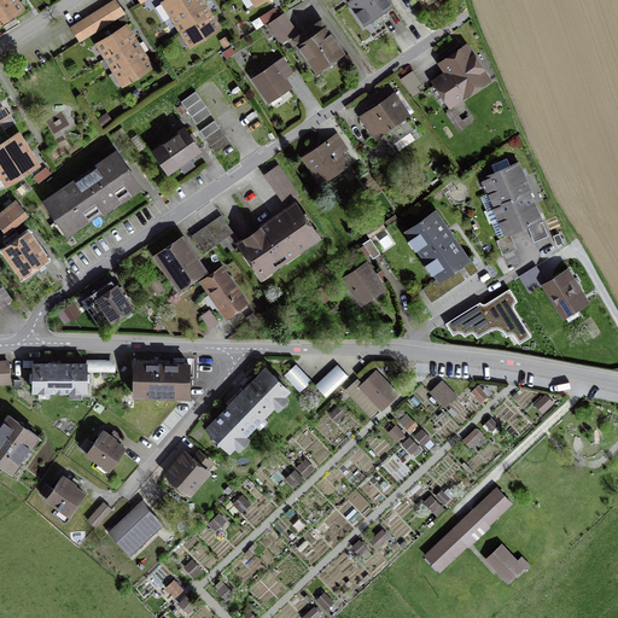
[(0,23),(22,10),(15,0),(1,0),(0,1),(0,23)]
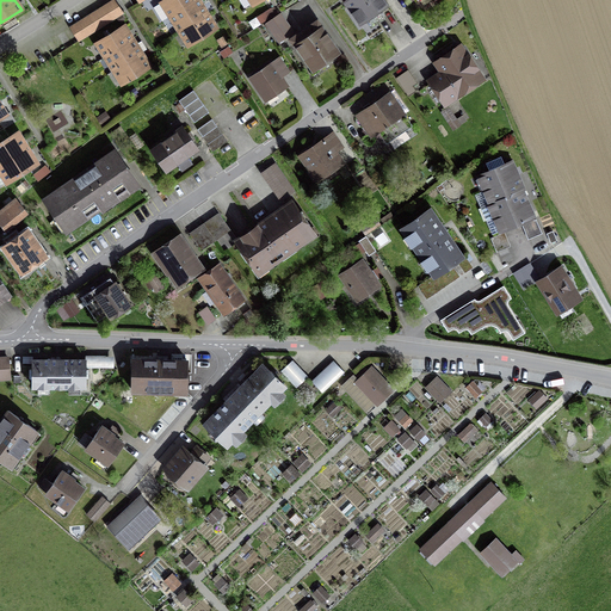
[(170,16),(171,16),(195,0),(164,0),(162,1),(162,2),(154,7),(162,20),(170,16)]
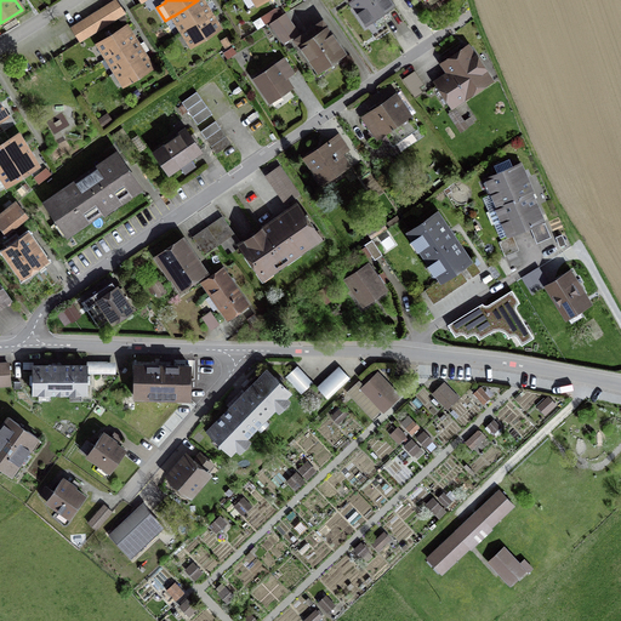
[(198,0),(174,16),(183,30),(210,13),(201,0),(198,0)]
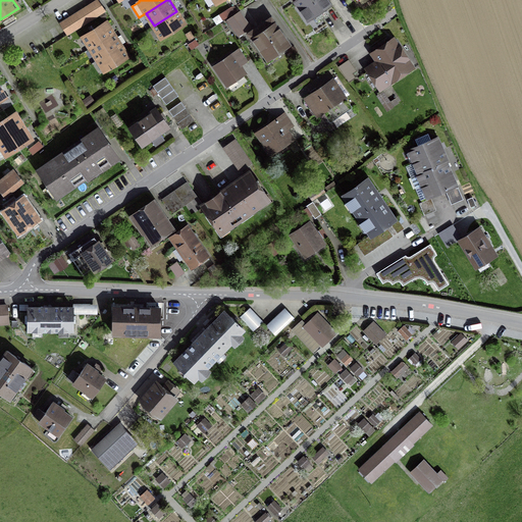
[(328,0),(296,0),(294,1),(308,21),(332,5),(328,0)]
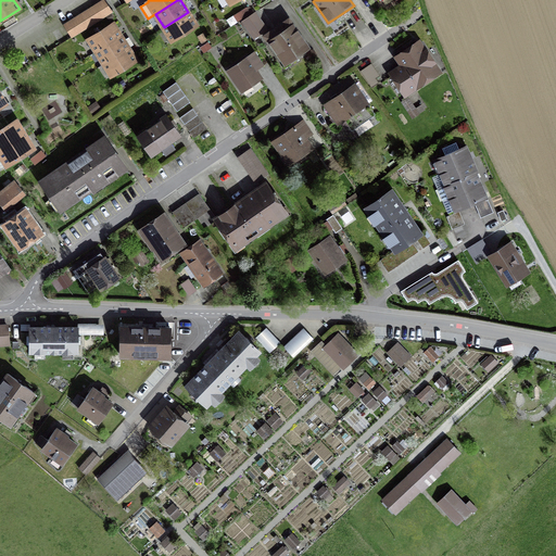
[(105,1),(65,26),(72,37),(112,11),(105,1)]
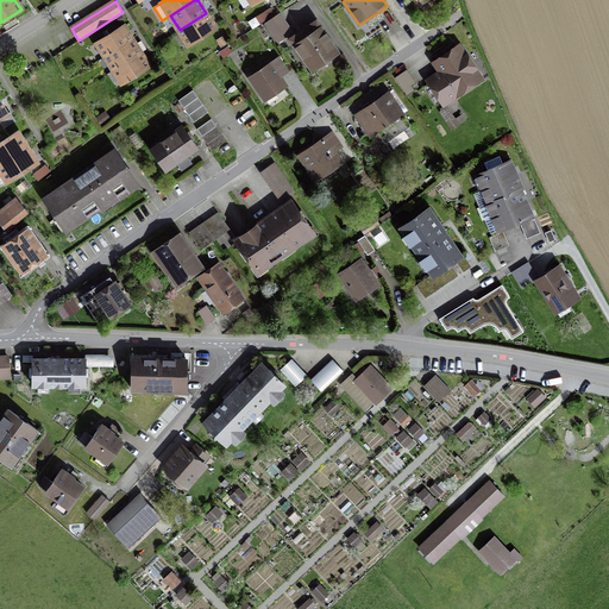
[(215,29),(206,13),(180,30),(188,45),(215,29)]
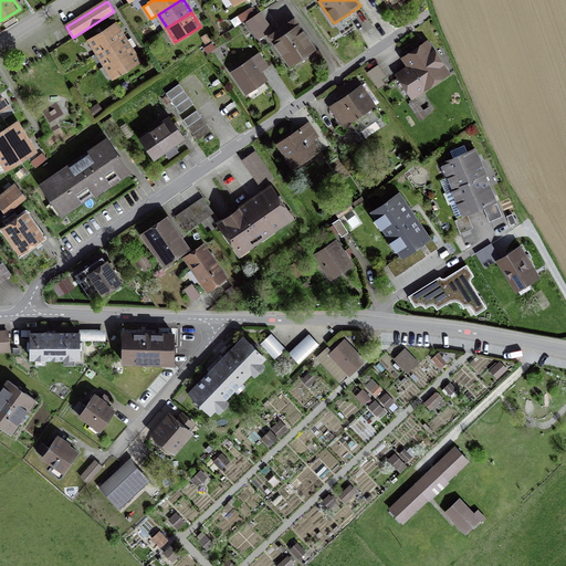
[(260,12),(247,21),(259,39),(272,29),(260,12)]
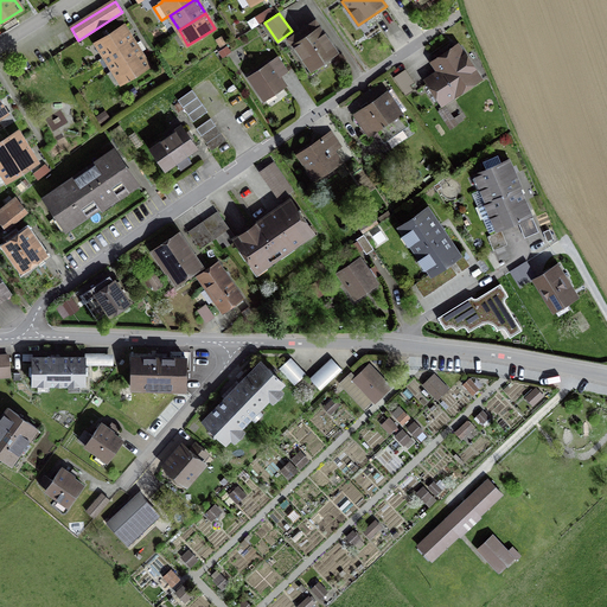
[(315,20),(288,39),(294,49),(295,48),(311,68),(332,53),(318,32),(323,30),(315,20)]
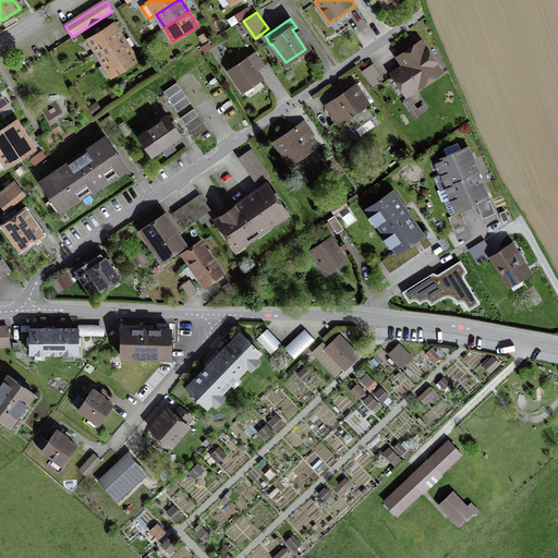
[(88,39),(96,51),(121,35),(113,23),(88,39)]
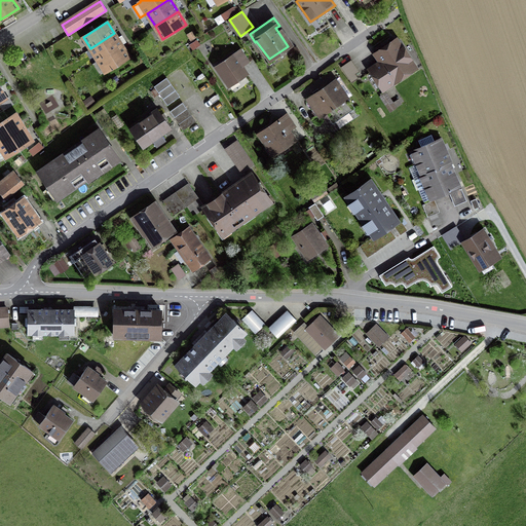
[(90,48),(98,60),(122,44),(126,42),(121,35),(117,38),(114,33),(90,48)]
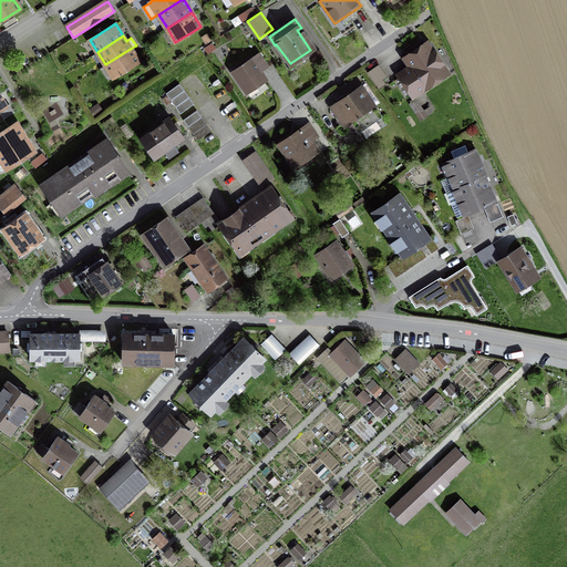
[(422,40),(404,52),(413,66),(402,74),(415,93),(445,73),(422,40)]
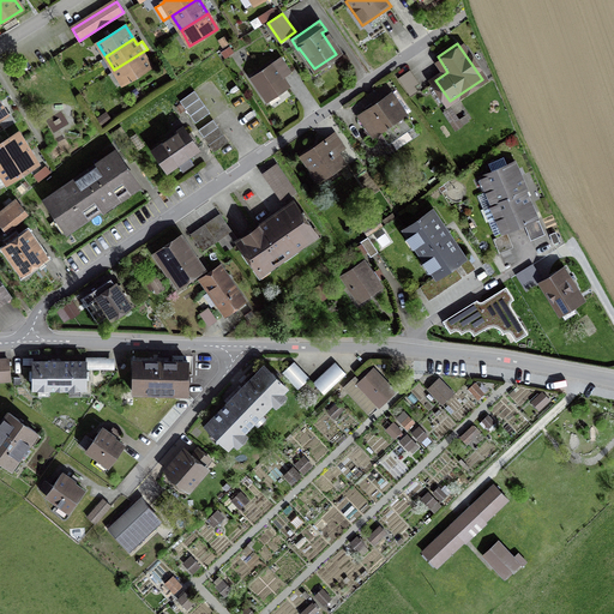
[(151,66),(143,52),(114,70),(124,83),(151,66)]
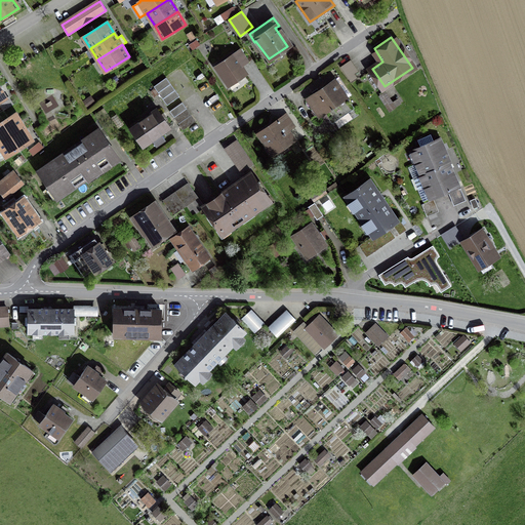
[(241,50),(216,68),(229,86),(247,74),(242,67),(249,62),(241,50)]
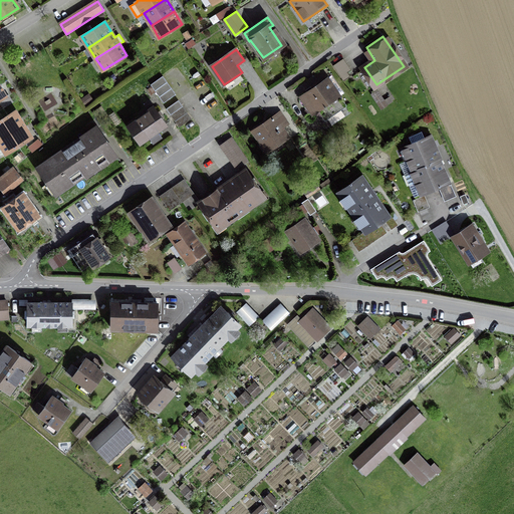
[(343,58),(333,65),(343,80),(349,76),(346,72),(350,70),(343,58)]
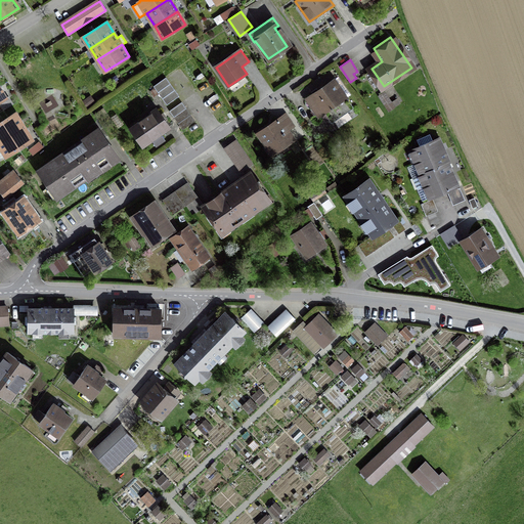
[(166,77),(154,86),(167,104),(179,96),(166,77)]
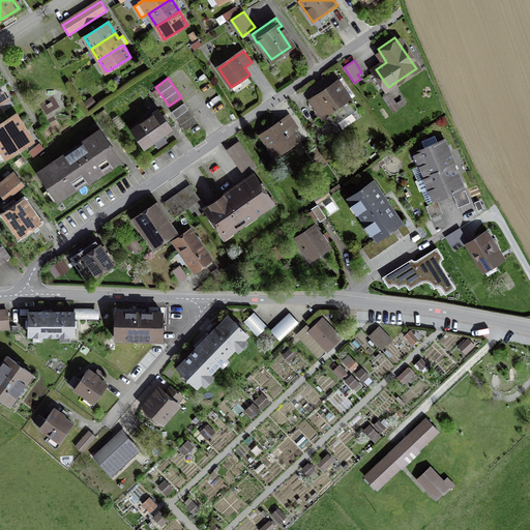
[(339,81),(315,97),(320,106),(315,109),(321,117),(328,113),(335,124),(357,109),(339,81)]
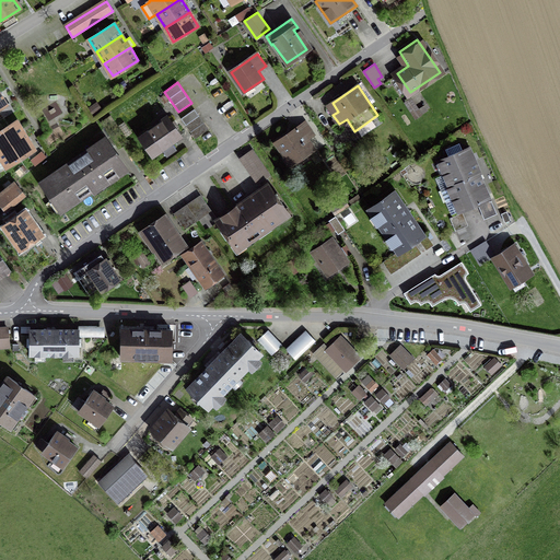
[(410,97),(404,102),(411,114),(419,109),(410,97)]
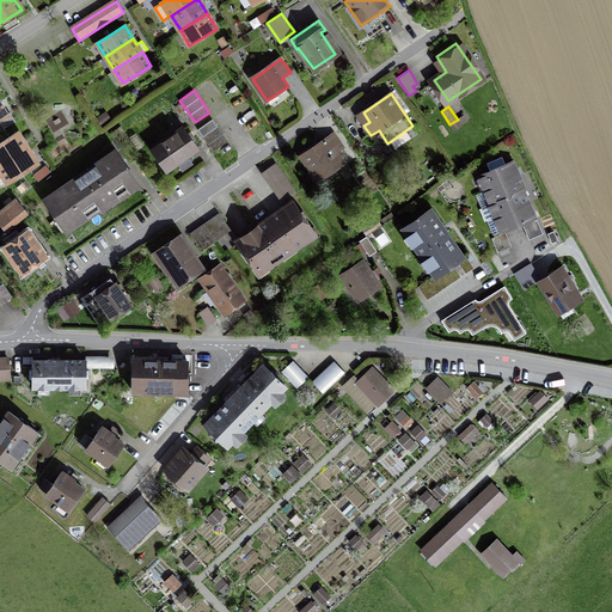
[(11,114),(0,121),(0,122),(4,128),(16,121),(11,114)]
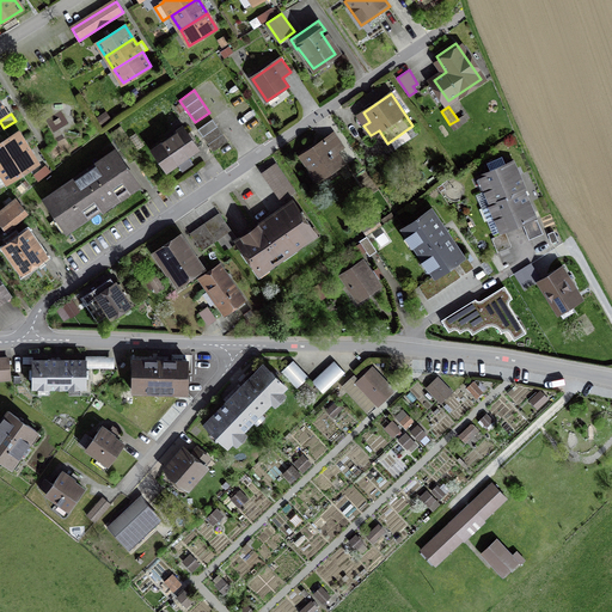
[(213,118),(197,129),(213,152),(228,141),(213,118)]
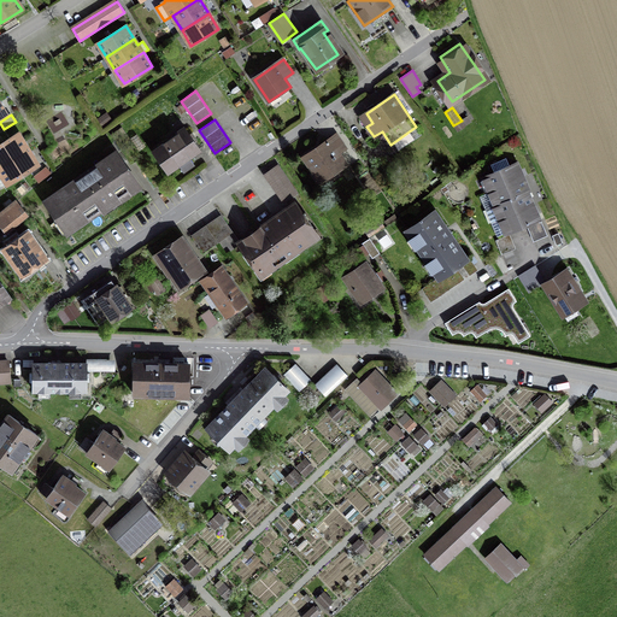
[(154,152),(168,171),(199,150),(184,129),(177,134),(178,135),(154,152)]
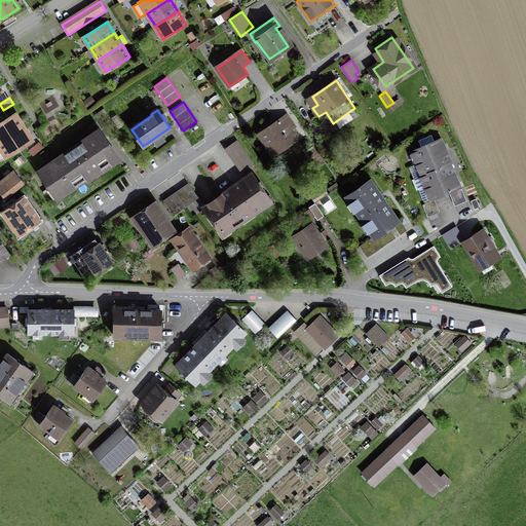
[(0,122),(0,141),(25,126),(15,113),(0,122)]
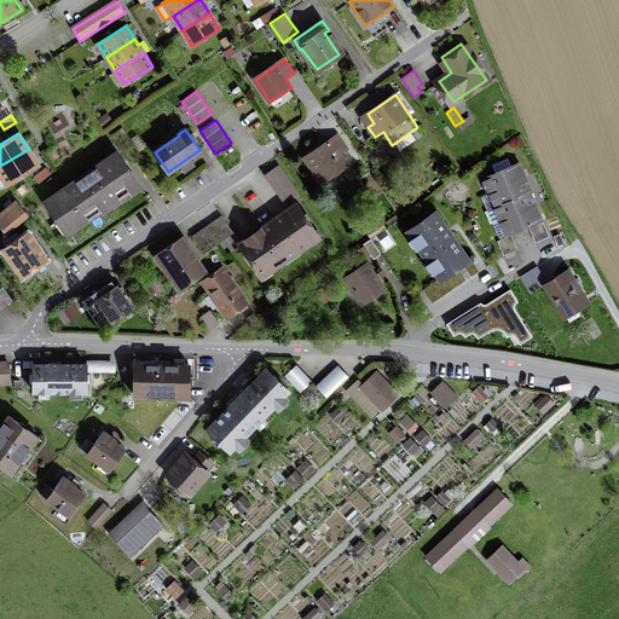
[(346,149),(337,136),(306,157),(314,171),(318,169),(325,180),(346,166),(339,154),(346,149)]
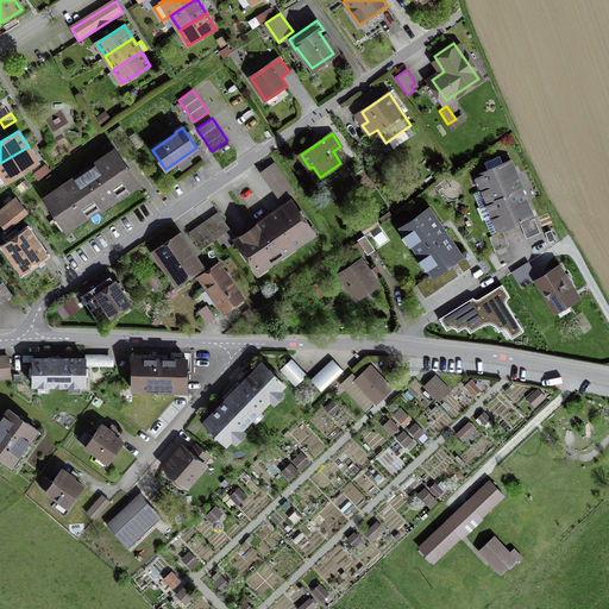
[(38,162),(29,146),(0,163),(0,170),(7,181),(38,162)]
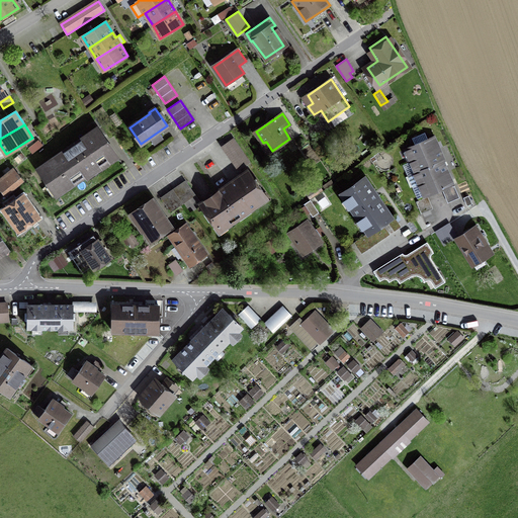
[(98,128),(38,169),(57,195),(116,154),(98,128)]
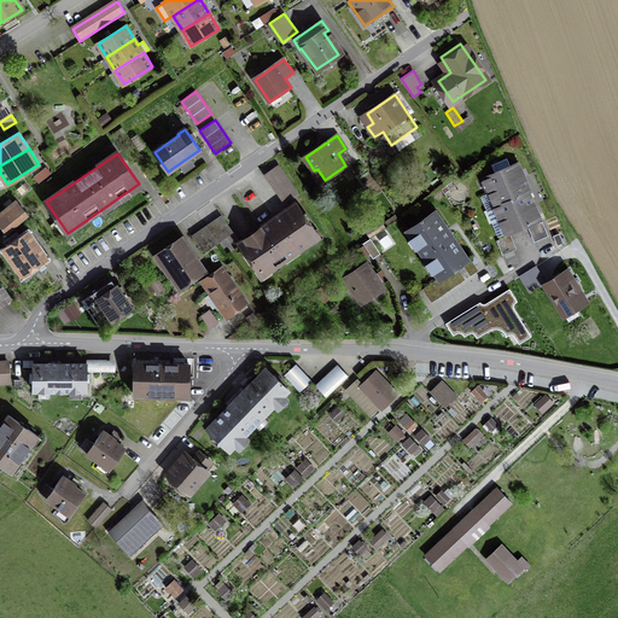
[(485,178),(491,191),(523,178),(517,163),(485,178)]
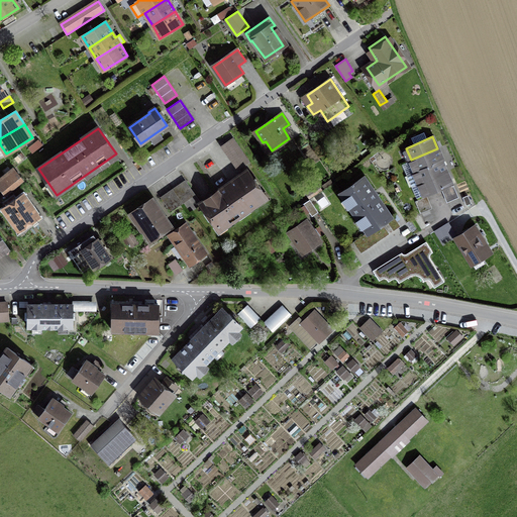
[(233,138),(222,145),(238,169),(249,162),(233,138)]
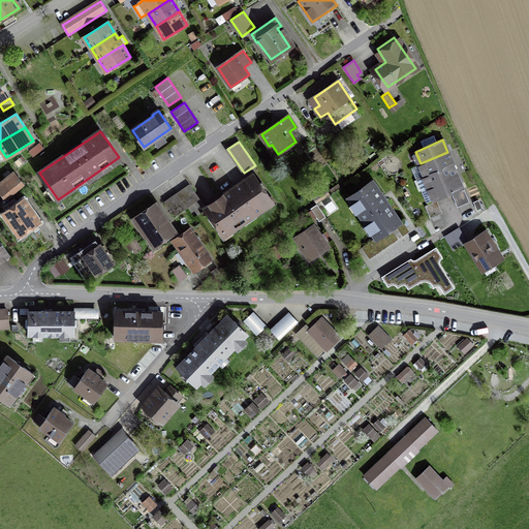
[(453,163),(447,152),(421,163),(421,164),(411,168),(415,179),(425,175),(426,176),(452,164),(453,163)]
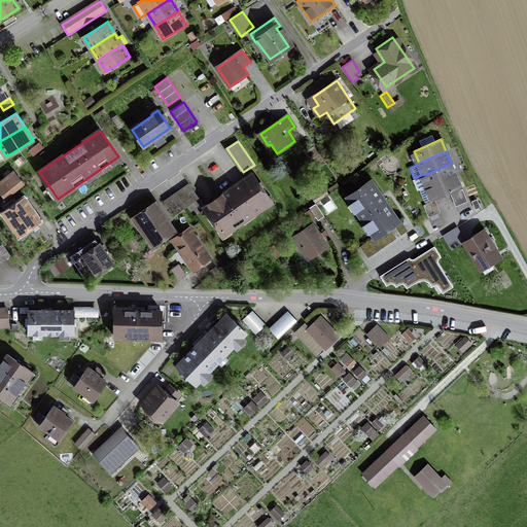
[(420,190),(427,186),(455,175),(450,164),(424,175),(415,179),(420,190)]
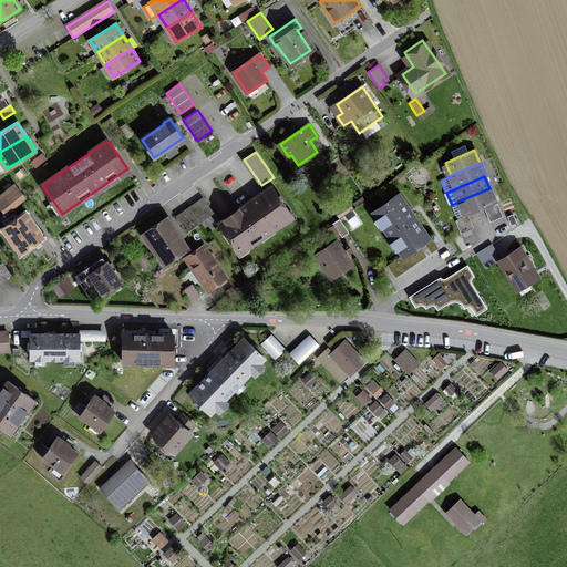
[(13,205),(22,197),(14,186),(0,197),(0,203),(4,208),(11,203),(13,205)]
